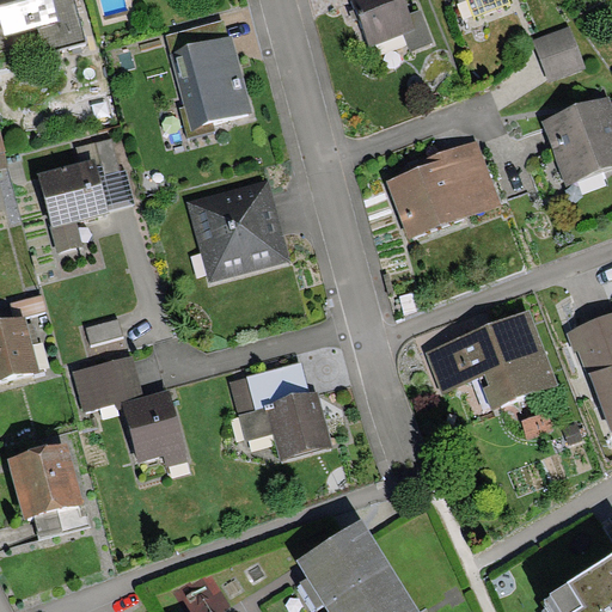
[(0,0),(0,17),(5,36),(38,28),(61,22),(55,0),(0,0)]
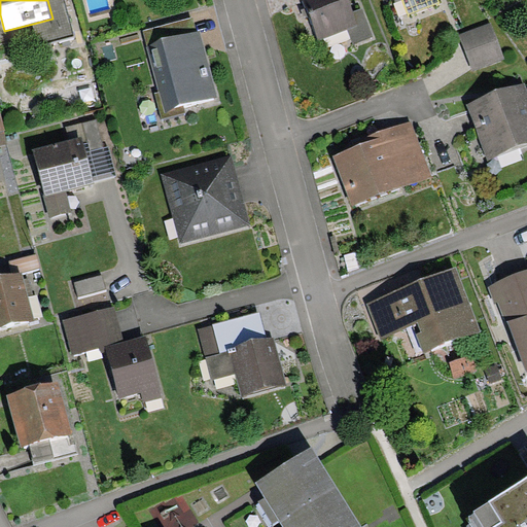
[(47,0),(53,19),(33,24),(38,44),(74,35),(64,0),(47,0)]
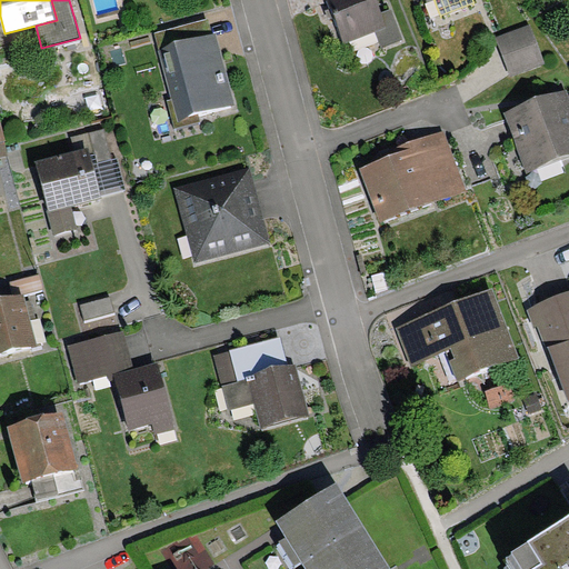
[(325,0),(343,46),(375,33),(380,48),(403,40),(391,10),(381,15),(375,0),(325,0)]
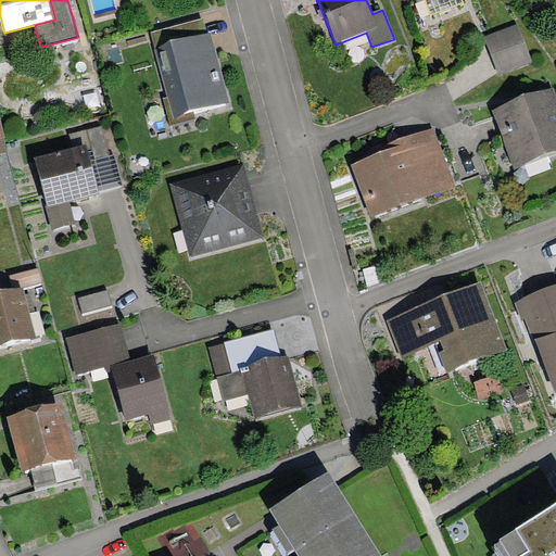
[(463,0),(425,0),(431,15),(464,2),(463,0)]
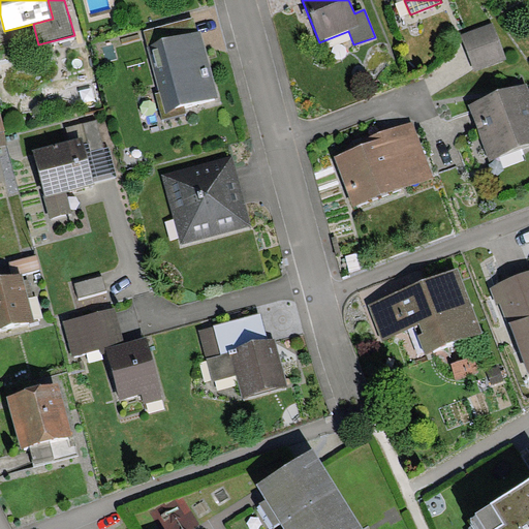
[(148,44),(197,32),(193,18),(143,31),(148,44)]
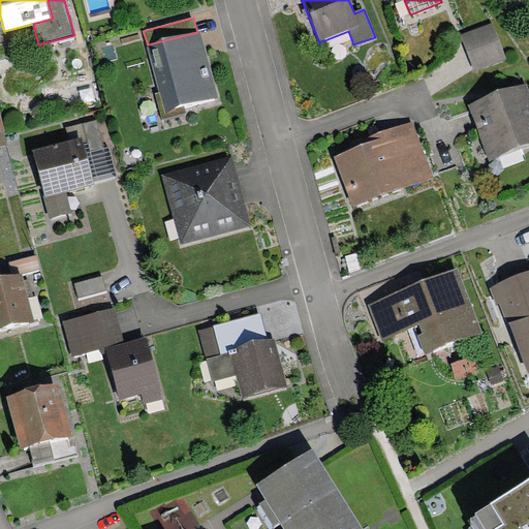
[(473,71),(505,59),(492,23),(460,35),(473,71)]
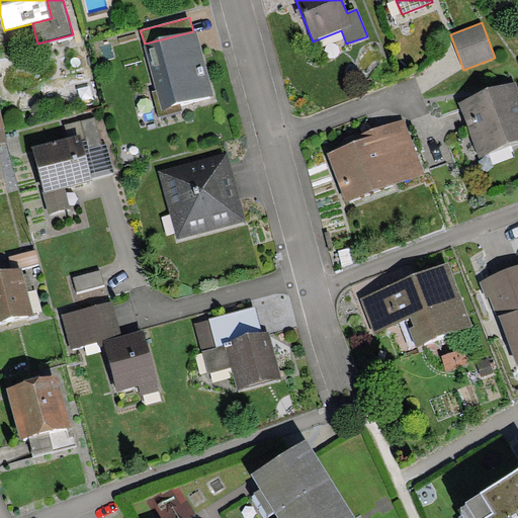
[(181,104),(214,96),(196,30),(193,31),(145,44),(157,90),(152,91),(159,117),(183,111),(181,104)]
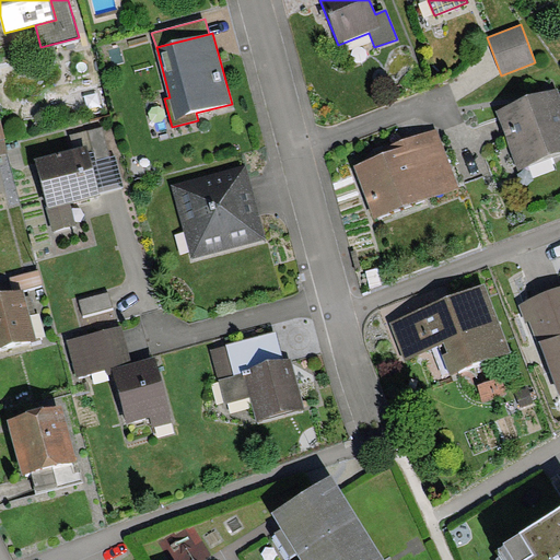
[(497,113),(518,171),(559,154),(559,96),(557,90),(497,113)]
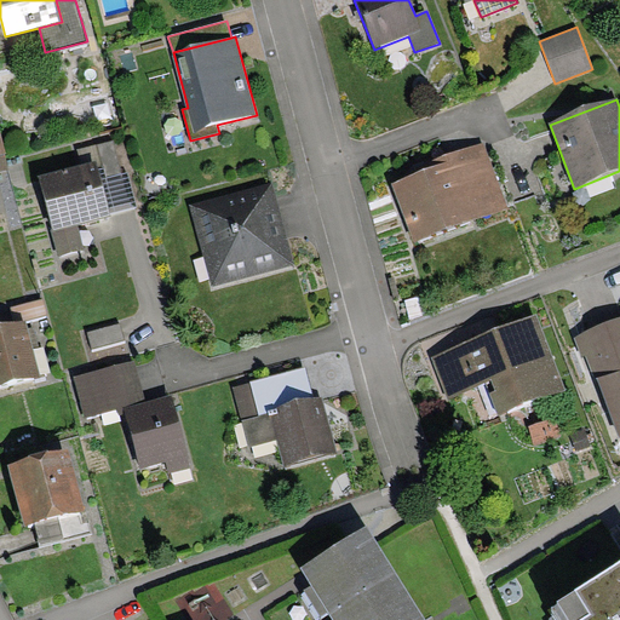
[(440,164),(392,182),(414,242),(507,207),(482,139),(437,158),(440,164)]
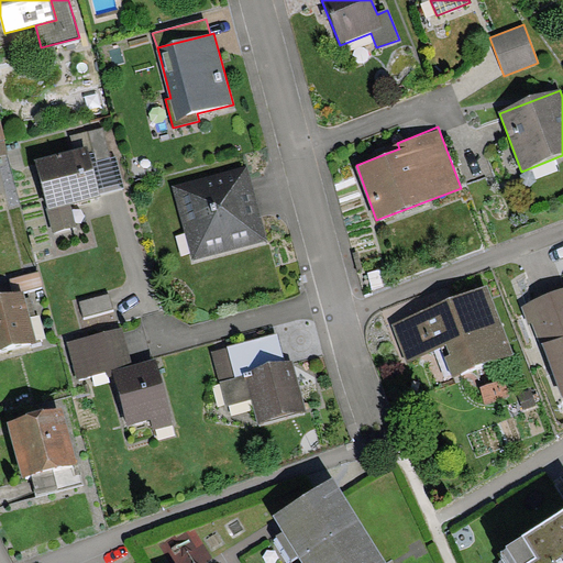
[(72,136),(75,150),(87,145),(92,163),(111,158),(103,128),(72,136)]
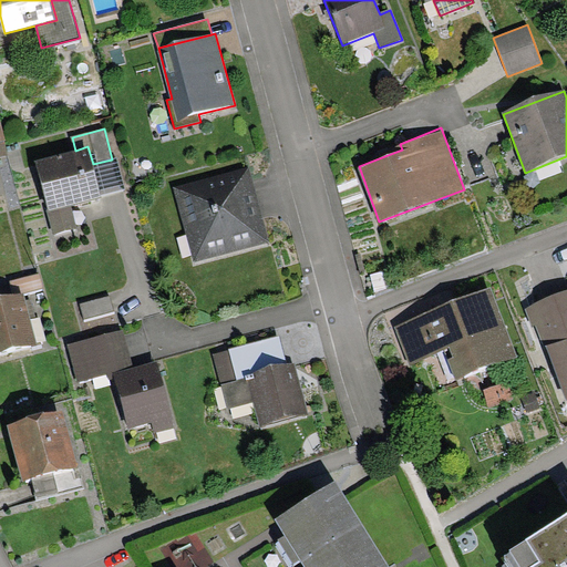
[(75,151),(35,162),(50,210),(47,212),(53,235),(78,228),(72,206),(102,197),(102,195),(93,164),(88,146),(75,151)]
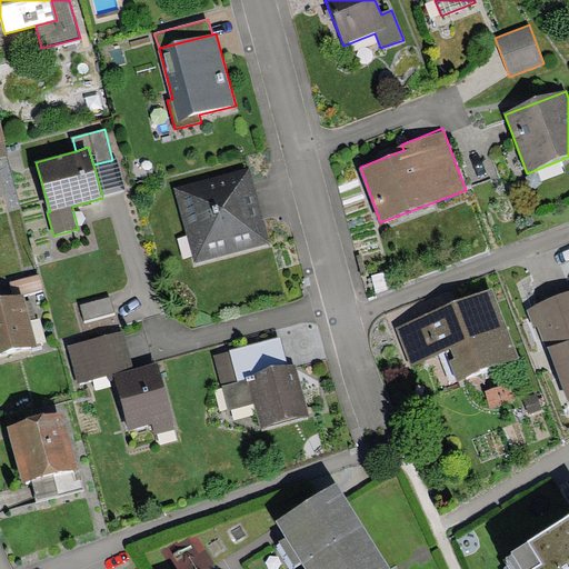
[(118,159),(112,160),(93,165),(102,196),(126,190),(118,159)]
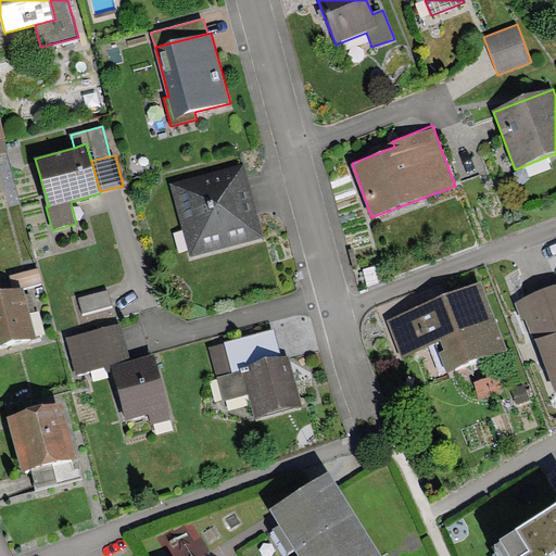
[(244,162),(169,181),(190,257),(265,237),(244,162)]
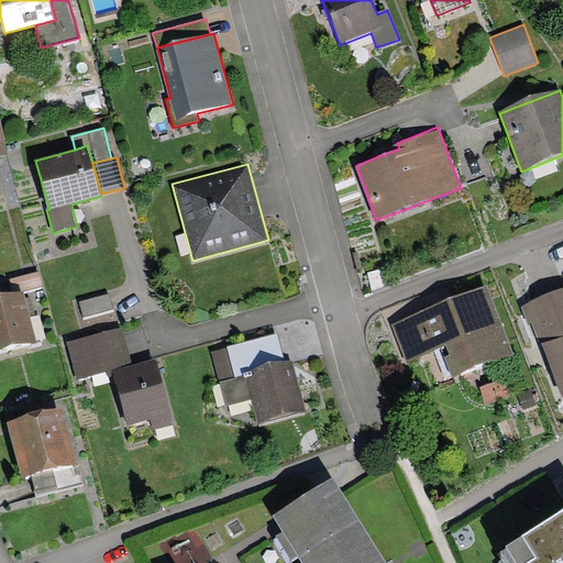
[(9,279),(13,293),(23,290),(24,291),(43,286),(39,271),(9,279)]
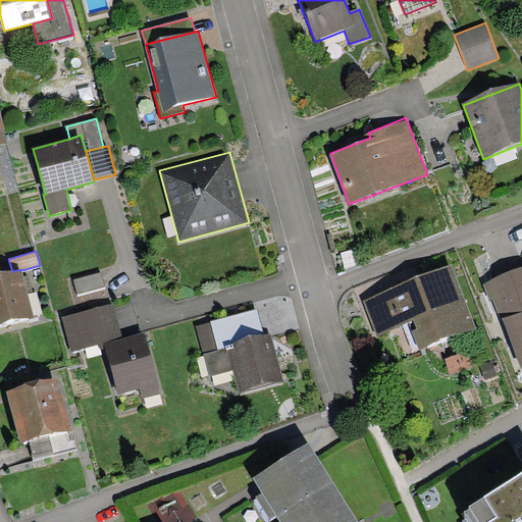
[(476,329),(452,264),(363,301),(377,337),(410,324),(420,351),(476,329)]
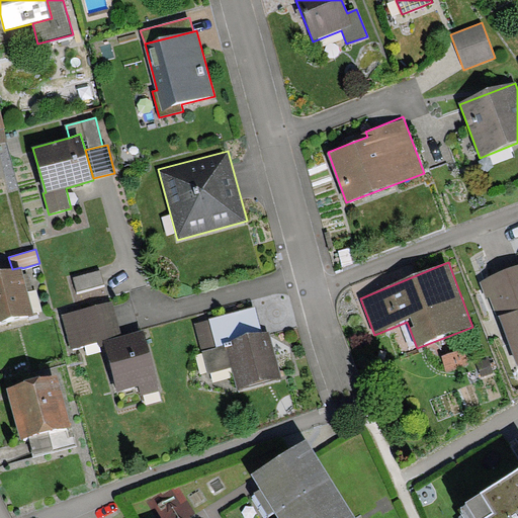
[(517,365),(517,265),(479,280),(487,298),(491,297),(517,366),(517,365)]
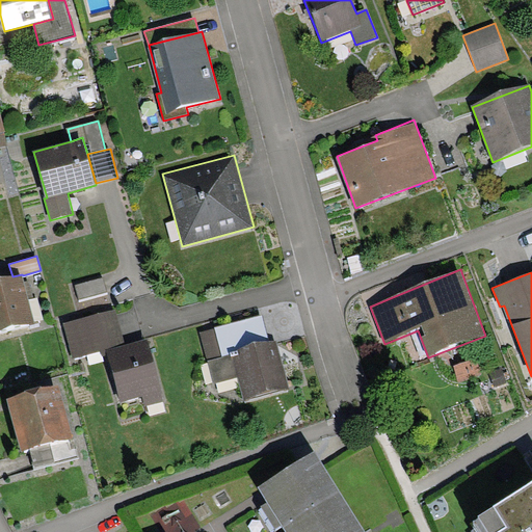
[(0,330),(34,322),(23,275),(22,274),(12,276),(0,280),(0,330)]
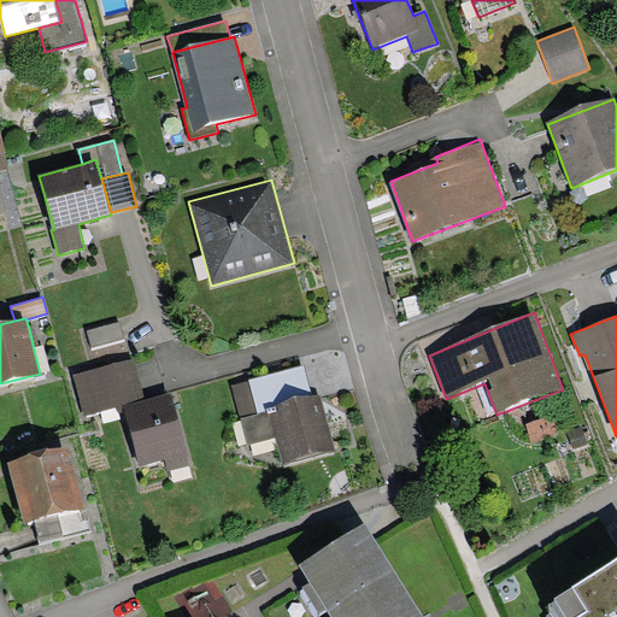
[(92,347),(124,339),(119,322),(87,331),(92,347)]
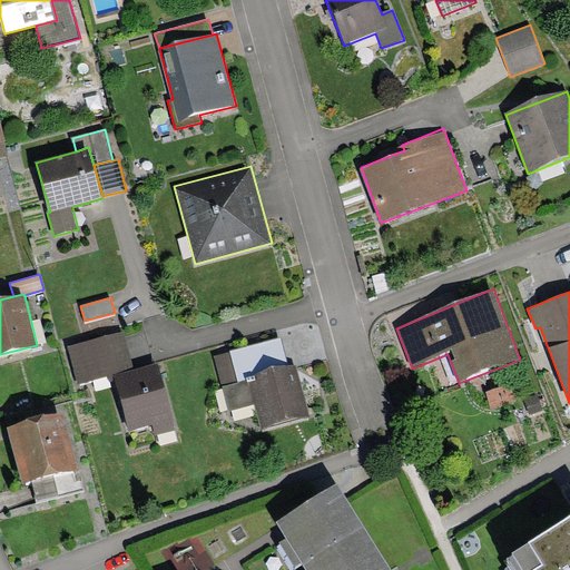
[(125,332),(69,346),(79,384),(112,376),(135,370),(125,332)]
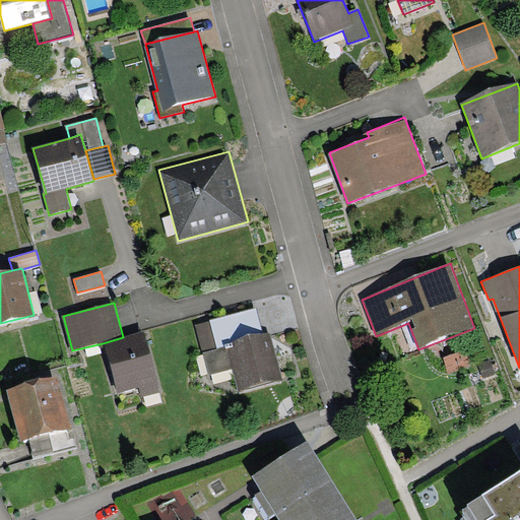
[(204,351),(263,335),(256,309),(197,325),(204,351)]
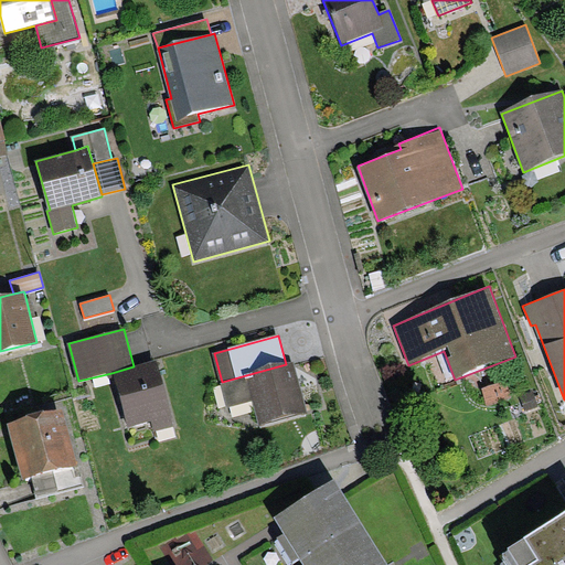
[(134,366),(112,373),(127,429),(151,423),(155,433),(174,426),(156,360),(134,366)]
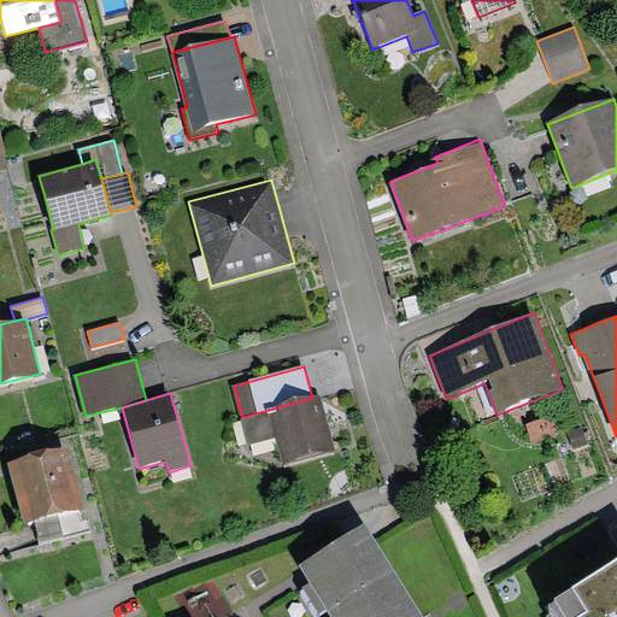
[(312,398),(242,417),(250,445),(276,438),(283,465),(335,451),(321,395),(312,398)]
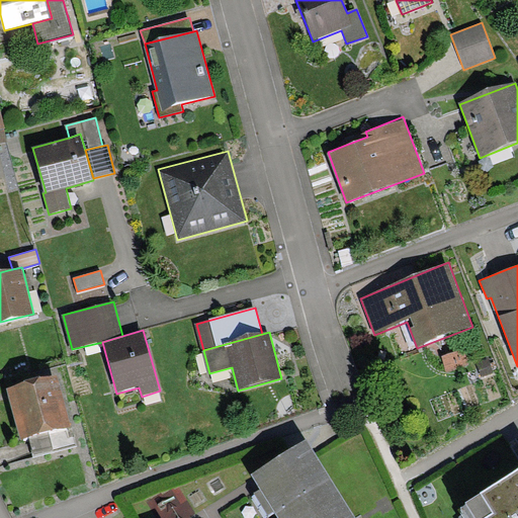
[(463,349),(441,355),(446,371),(467,365),(463,349)]
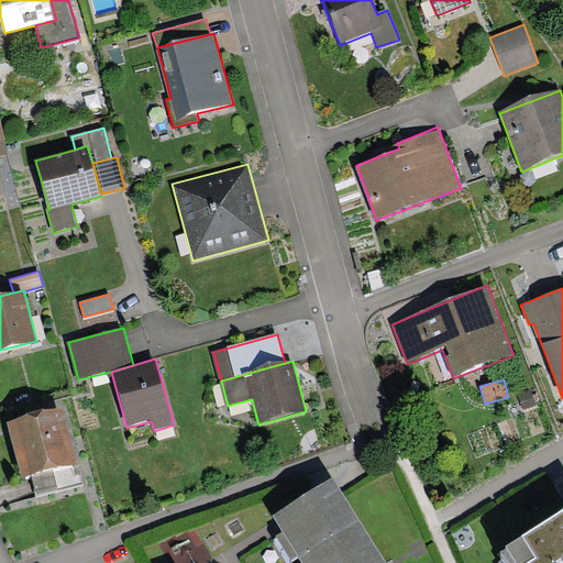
[(537,405),(530,389),(518,394),(523,409),(537,405)]
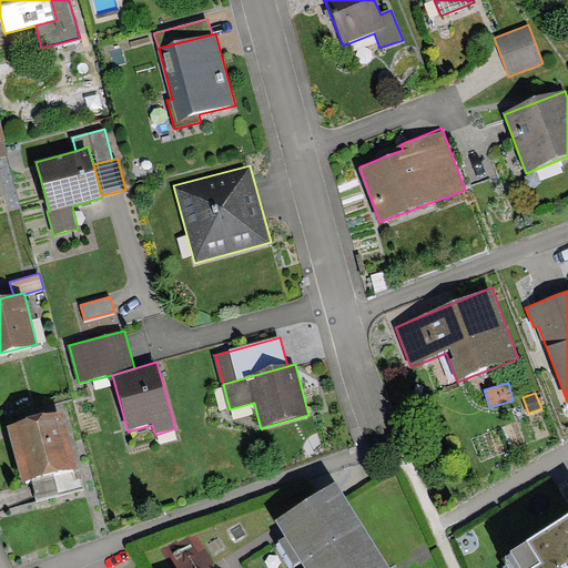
[(32,482),(79,469),(62,411),(7,426),(23,485),(32,482)]
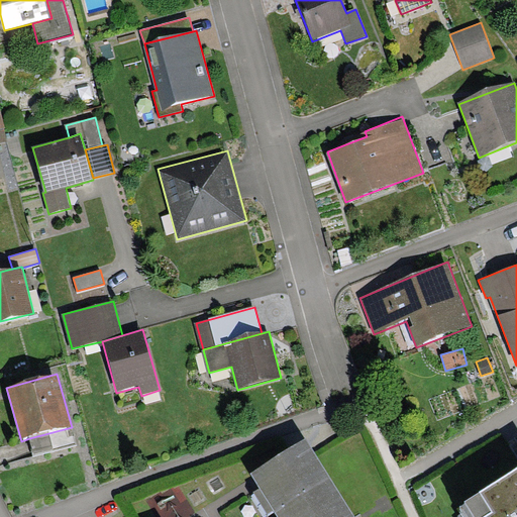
[(77,445),(72,427),(29,438),(34,457),(77,445)]
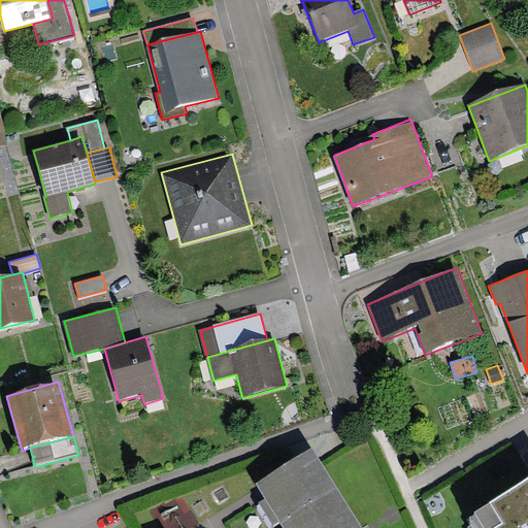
[(257,483),(285,527),(364,527),(314,447),(257,483)]
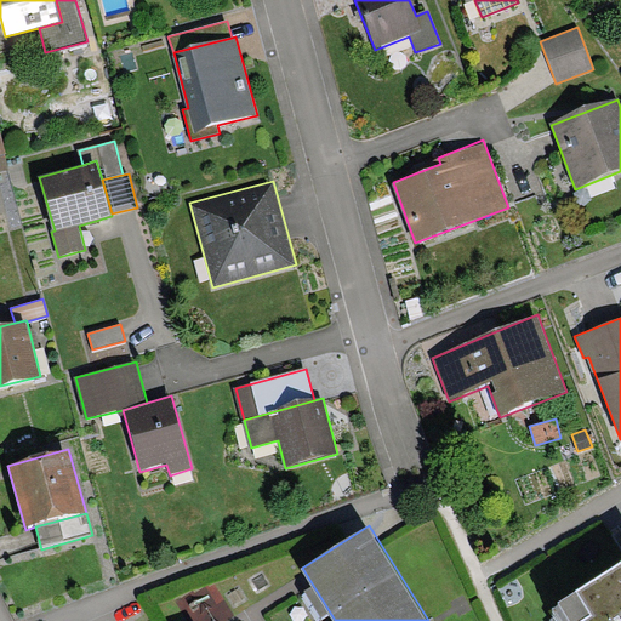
[(620,620),(620,560),(552,605),(560,620),(620,620)]
